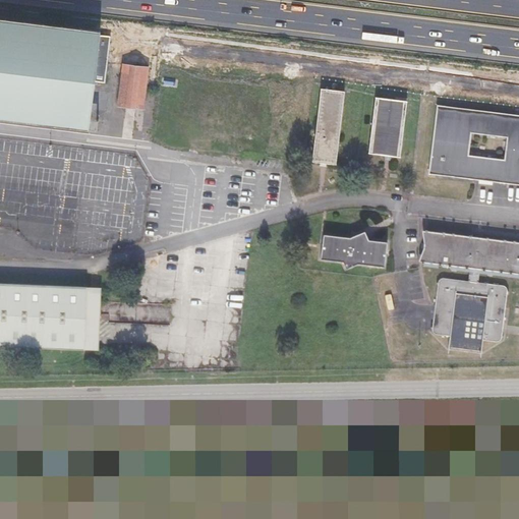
[(60,17),(60,5),(50,6),(51,17),(60,17)]
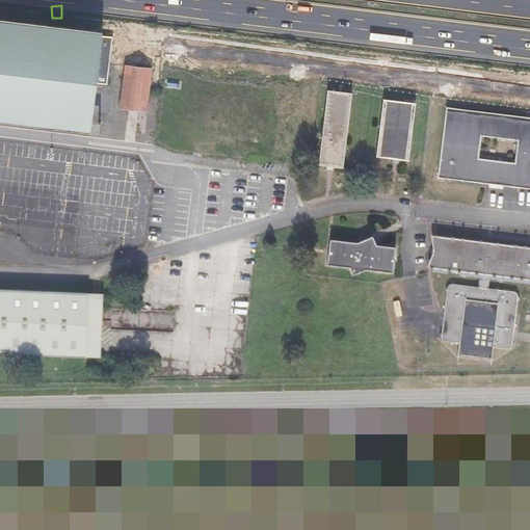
[(0,121),(98,132),(99,123),(91,122),(96,83),(106,84),(111,36),(102,35),(103,30),(0,19),(0,121)]
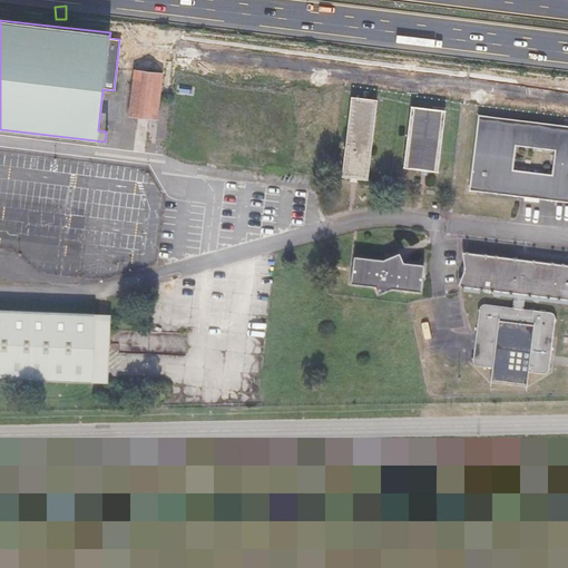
[(163,72),(134,69),(129,115),(158,118),(163,72)]
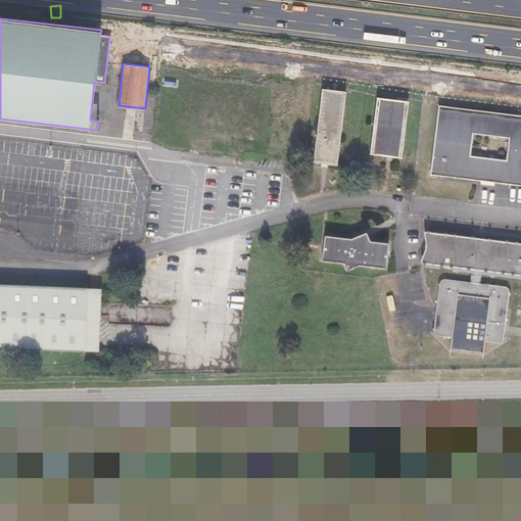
[(345,90),(321,88),(315,162),(338,164),(345,90)]
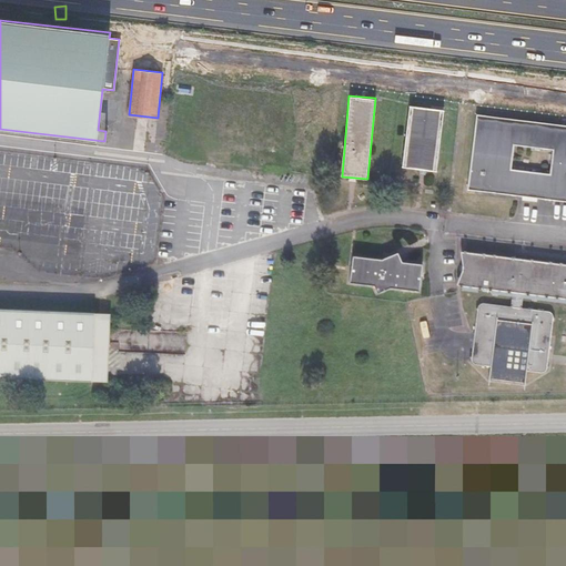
[(442,109),(408,105),(402,167),(435,170),(442,109)]
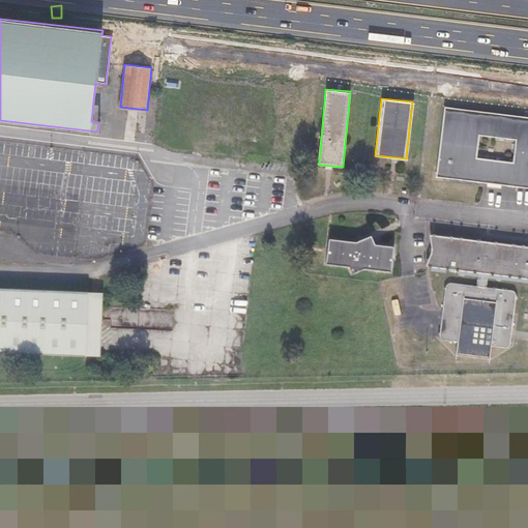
[(527,115),(443,106),(435,178),(527,187),(527,115)]
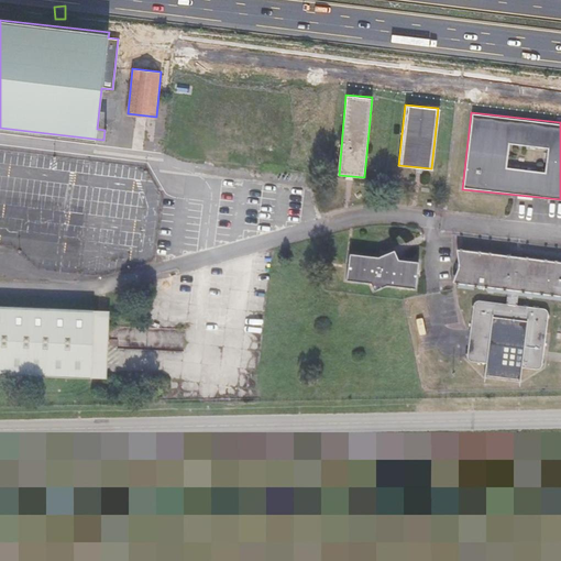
[(560,261),(460,250),(457,283),(560,294),(560,261)]
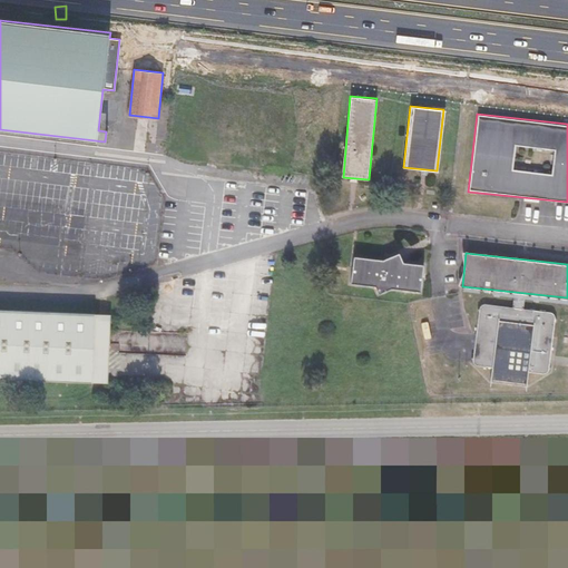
[(387,260),(355,256),(352,284),(374,285),(380,293),(392,290),(421,291),(423,265),(400,262),(398,256),(393,256),(387,260)]
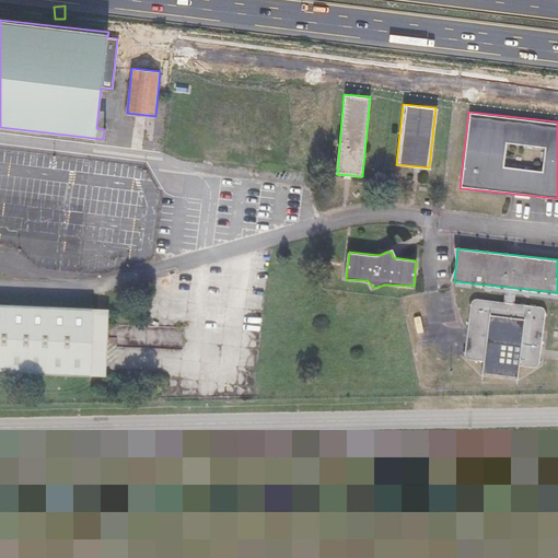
[(477,299),(469,304),(464,356),(481,361),(481,373),(516,375),(518,365),(536,365),(542,360),(545,312),(541,306),(477,299)]
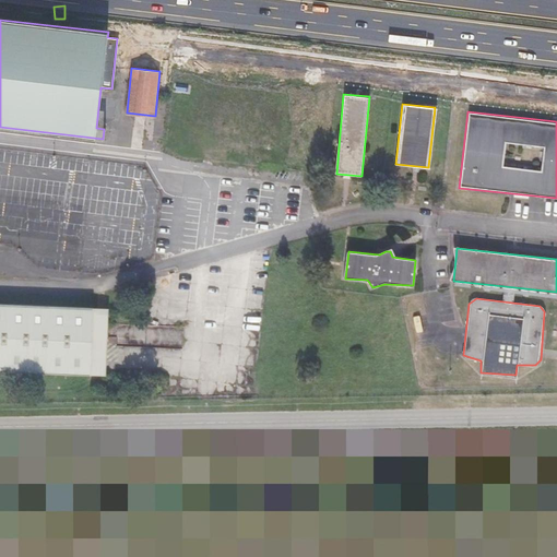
[(93,307),(0,304),(0,372),(90,375),(93,307)]
